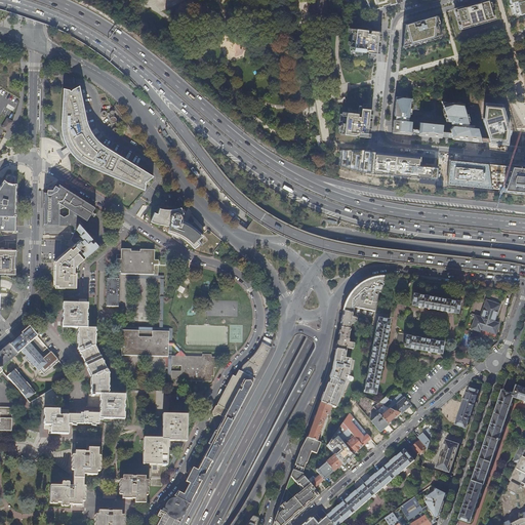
[(366,0),(371,11),(379,8),(384,7),(390,5),(397,3),(395,0),(366,0)]
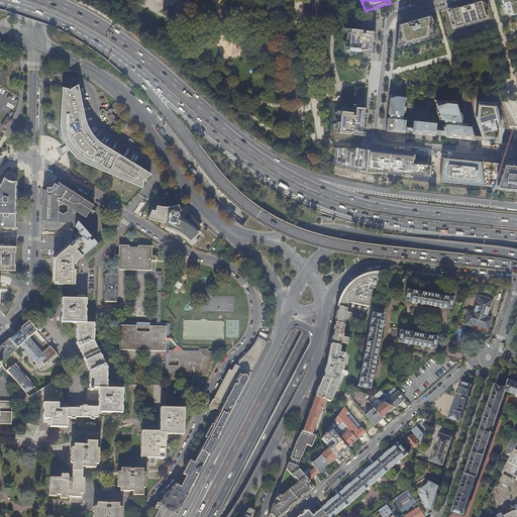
[(474,2),(448,9),(453,26),(485,17),(480,0),(474,2)]
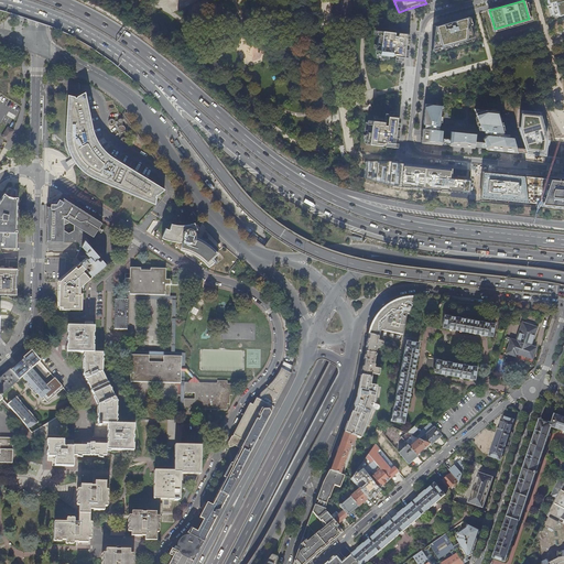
[(563,0),(548,0),(552,14),(563,10),(563,0)]
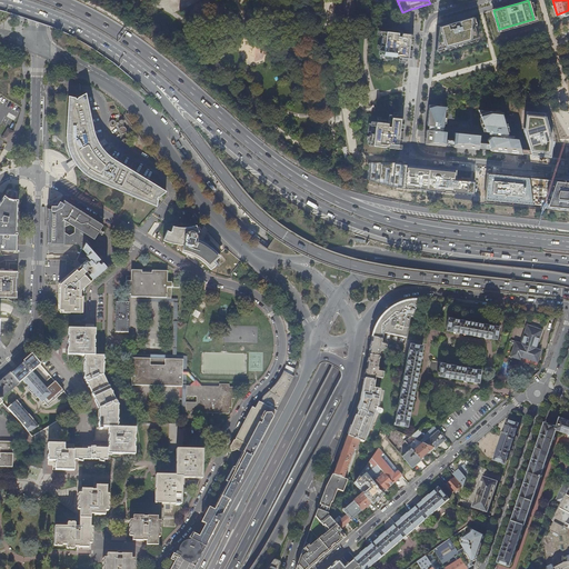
[(436,50),(477,38),(471,17),(458,20),(438,26),(436,50)]
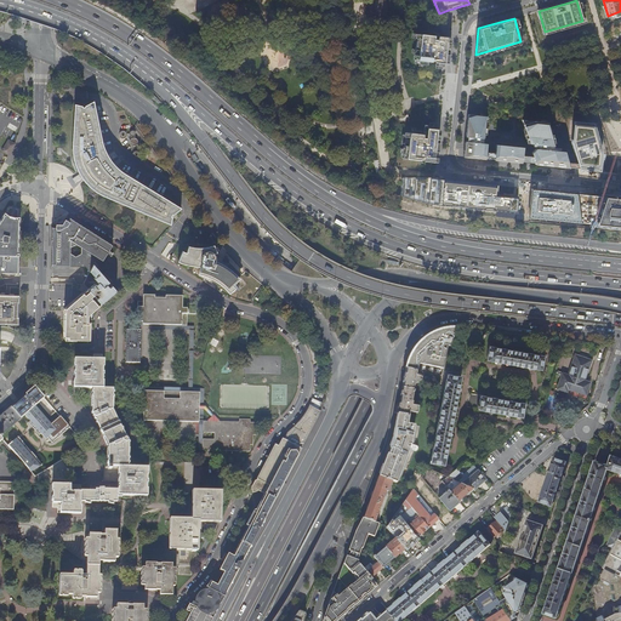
[(450,47),(451,38),(445,36),(434,35),(417,34),(415,61),(432,62),(432,61),(434,62),(434,63),(442,63),(445,64),(448,64),(450,47)]
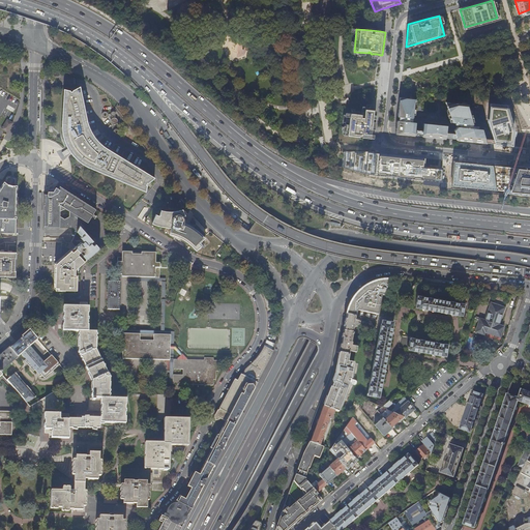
[(69,90),(62,88),(61,125),(62,135),(63,140),(64,144),(66,147),(63,149),(61,151),(63,155),(66,153),(68,152),(72,156),(76,159),(82,164),(86,167),(89,168),(146,193),(147,185),(146,184),(147,183),(148,183),(155,177),(115,153),(104,146),(98,142),(94,136),(99,131),(96,127),(91,131),(87,120),(81,90),(80,86),(71,90),(70,91),(69,91),(69,90)]
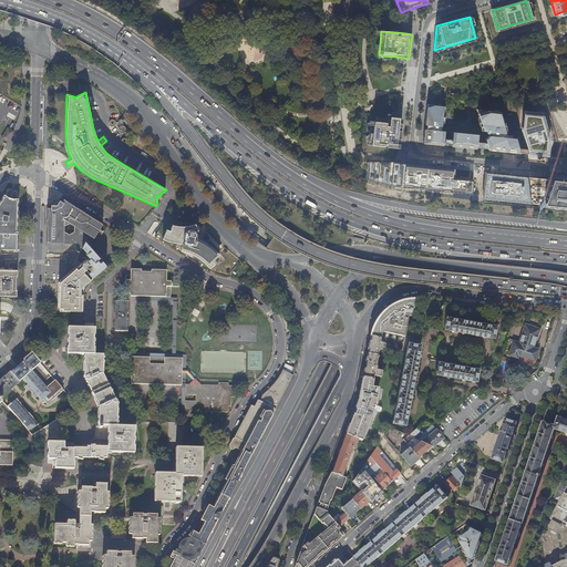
[(444,106),(428,104),(425,125),(442,127),(444,106)]
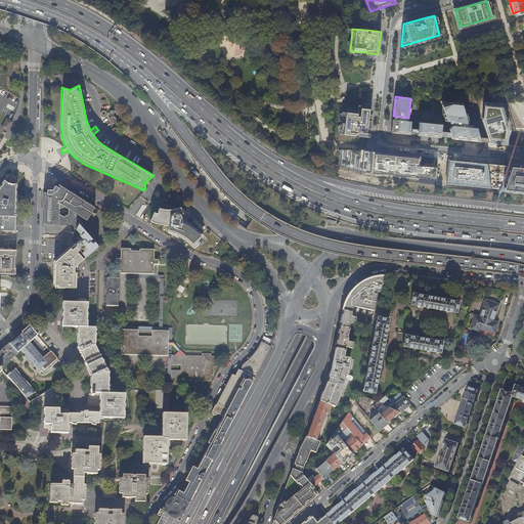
[(462,103),(440,101),(446,121),(467,123),(462,103)]
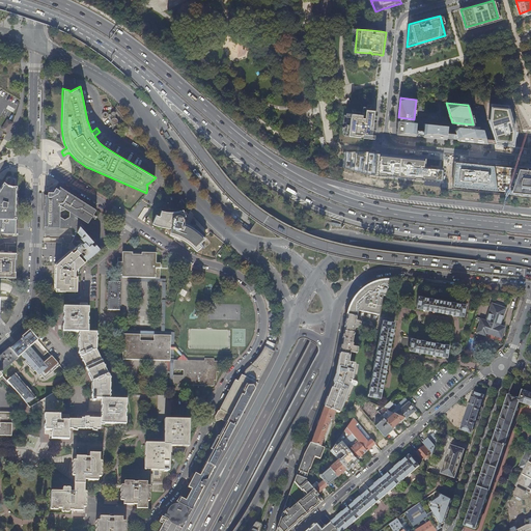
[(507,108),(490,106),(488,122),(494,139),(495,143),(496,145),(511,146),(514,132),(507,108)]
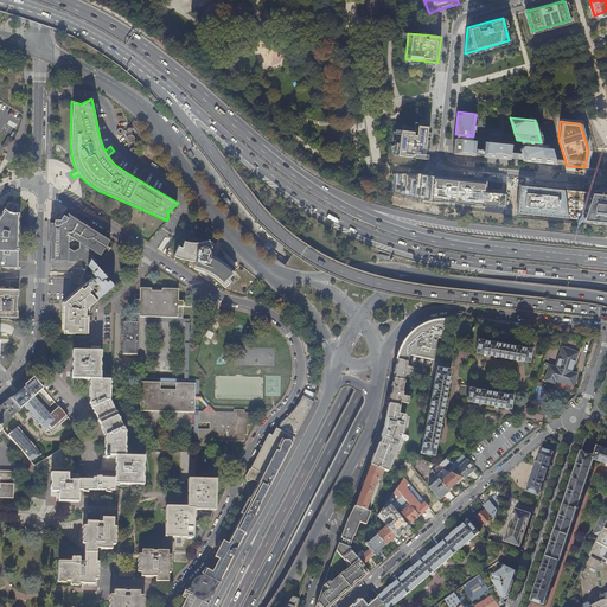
[(427,158),(430,127),(428,126),(417,125),(417,134),(414,134),(415,131),(397,128),(394,154),(427,158)]
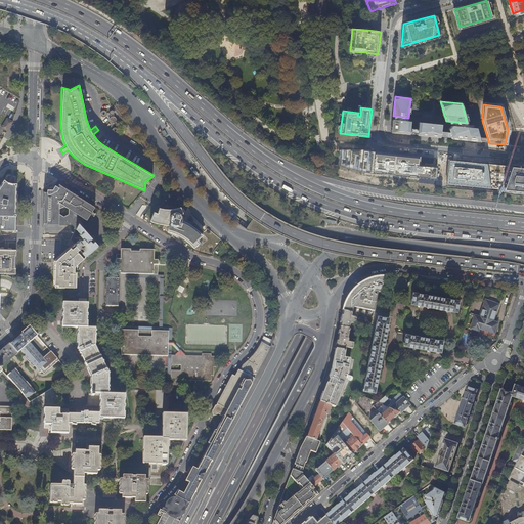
[(8,129),(12,122),(7,118),(1,128),(6,130),(7,128),(8,129)]
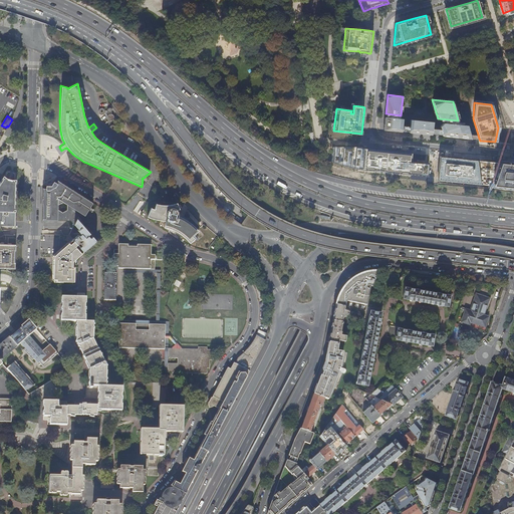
[(403,118),(384,116),(383,131),(402,132),(402,131),(402,126),(403,118)]
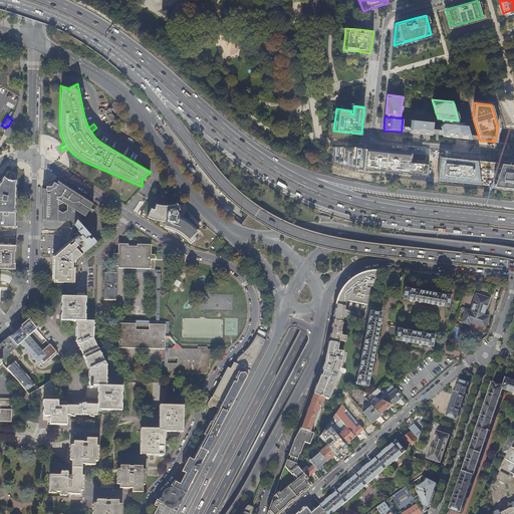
[(409,133),(432,135),(432,129),(433,121),(411,119),(410,126),(409,132),(409,133)]
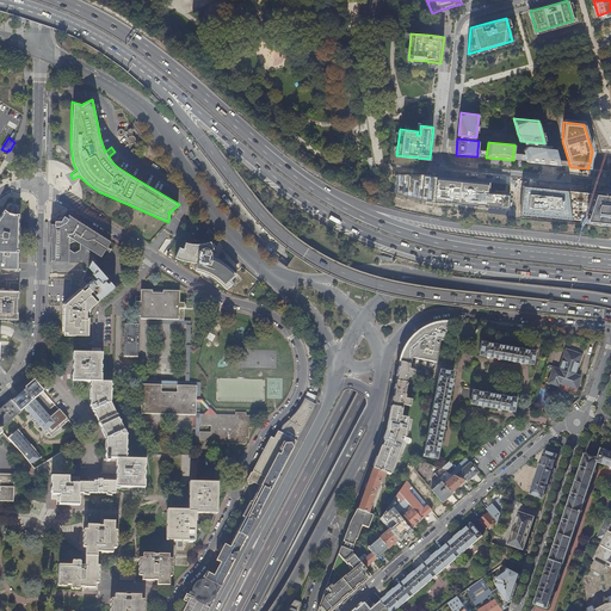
[(526,162),(560,166),(560,164),(559,160),(556,149),(528,146),(523,150),(524,154),(525,154),(525,156),(526,161),(526,162)]
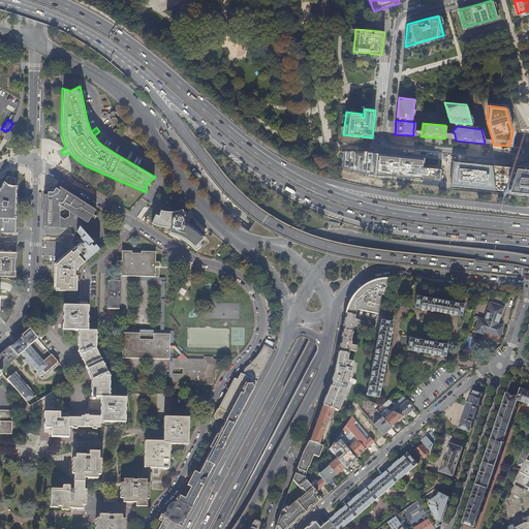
[(422,166),(423,157),(379,153),(370,152),(366,152),(345,152),(343,167),(369,174),(412,178),(412,177),(421,178),(421,179),(440,181),(441,168),(422,166)]
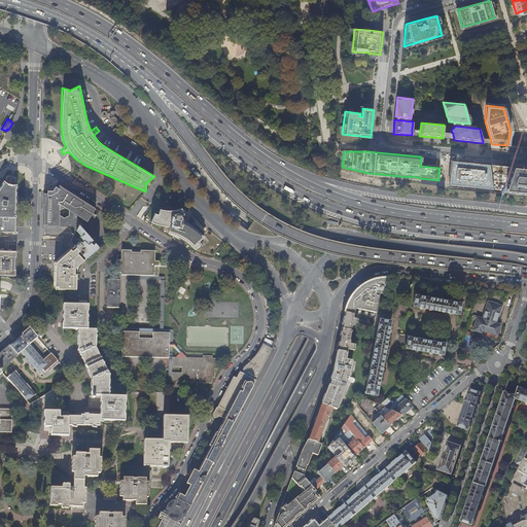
[(526,169),(513,168),(489,165),(451,161),(449,184),(492,189),(505,190),(526,192),(526,169)]
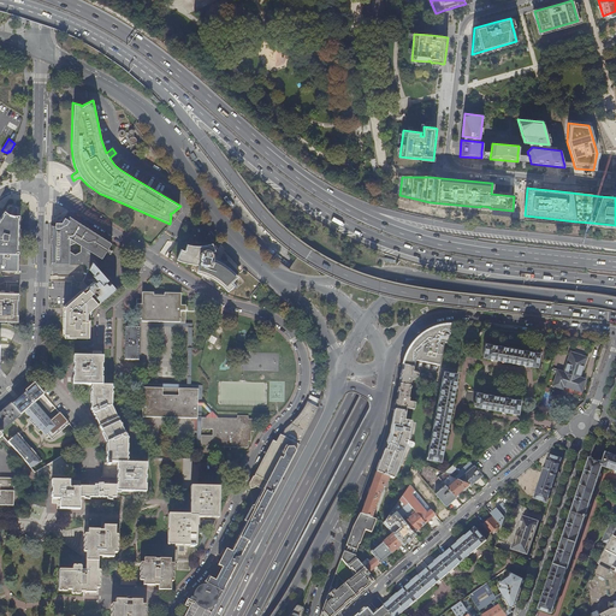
[(0,270),(18,271),(19,207),(9,205),(0,218),(0,270)]
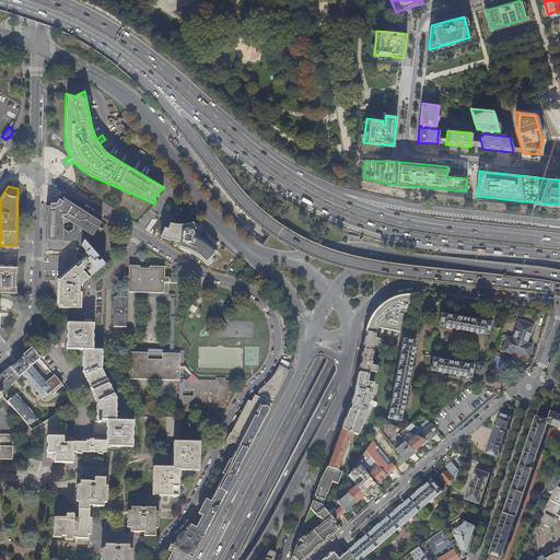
[(78,241),(81,244),(84,238),(88,243),(101,221),(62,197),(61,199),(59,198),(58,199),(56,202),(53,202),(50,202),(50,206),(47,206),(46,240),(78,241)]
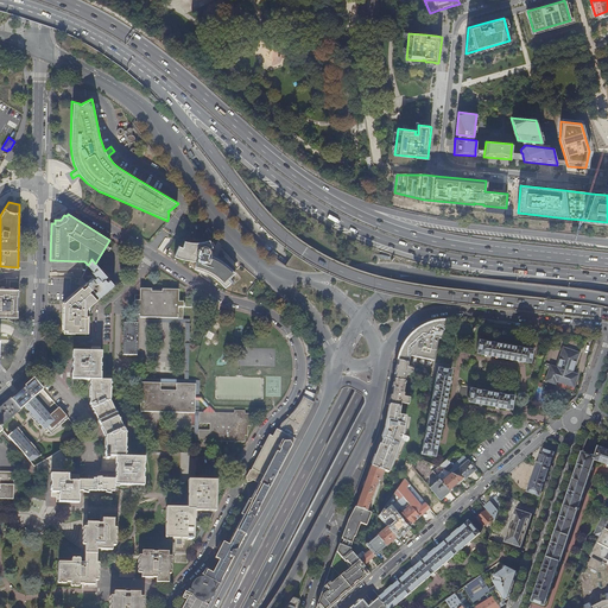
[(213,247),(209,240),(202,241),(197,242),(191,242),(184,240),(182,247),(178,245),(173,255),(176,257),(182,259),(188,260),(195,261),(194,268),(200,270),(206,272),(210,274),(215,278),(220,283),(223,287),(230,283),(228,279),(235,273),(229,266),(223,263),(219,259),(213,255),(211,255),(211,252),(209,248),(213,247)]
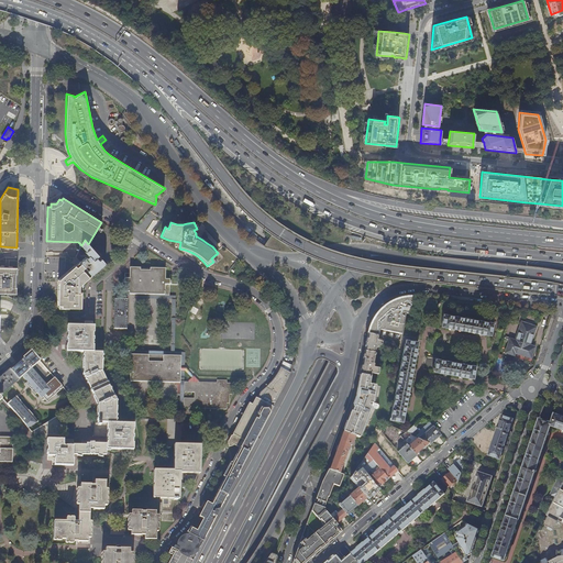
[(92,275),(106,263),(100,257),(98,260),(97,257),(99,256),(88,244),(85,240),(81,245),(86,252),(85,253),(89,257),(88,258),(87,257),(86,258),(86,257),(80,263),(85,267),(87,266),(90,269),(88,271),(92,275)]
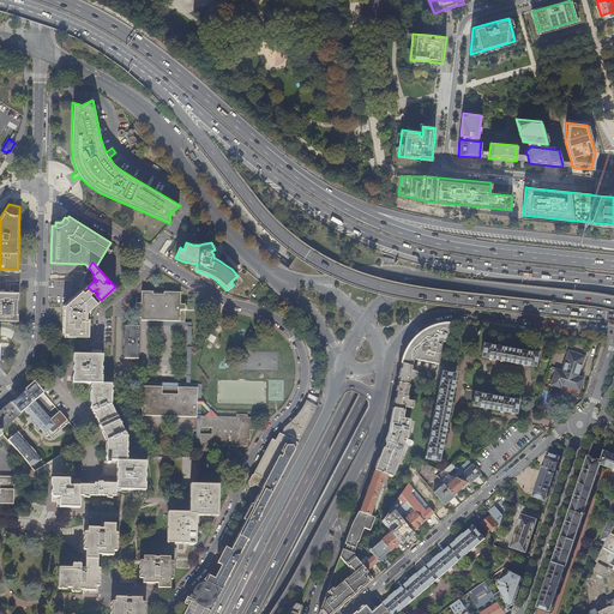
[(98,302),(101,300),(96,295),(92,292),(88,287),(86,286),(65,306),(65,311),(65,332),(68,332),(68,335),(89,335),(90,318),(88,318),(88,312),(98,302)]
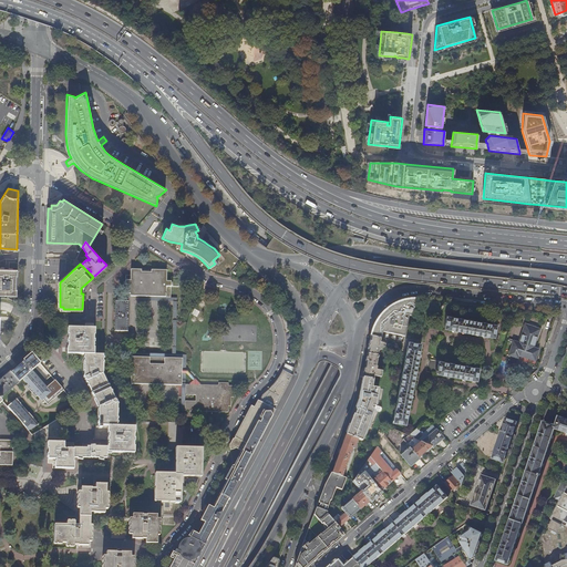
[(0,296),(17,297),(18,270),(0,269),(0,296)]
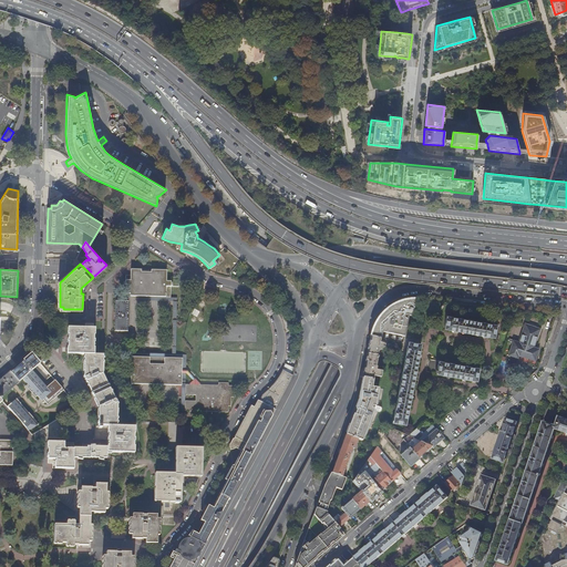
[(137,296),(171,297),(171,286),(178,287),(178,277),(171,277),(171,281),(166,281),(166,270),(131,269),(130,276),(125,276),(125,294),(130,294),(130,296),(137,296)]
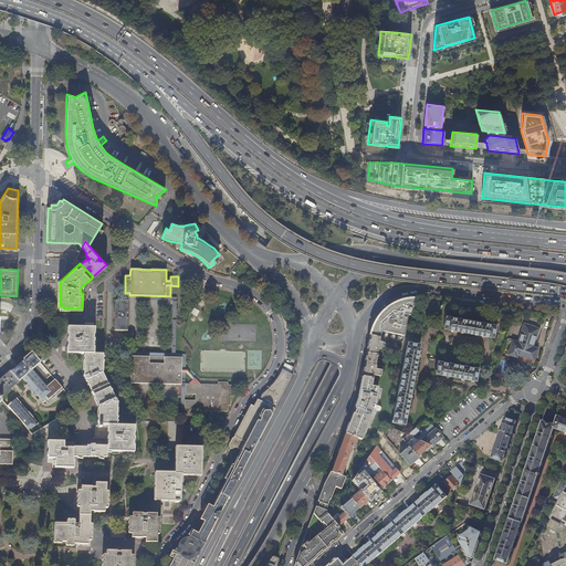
[(180,410),(185,410),(185,399),(185,394),(185,383),(218,384),(218,381),(218,379),(185,379),(186,354),(176,353),(176,320),(177,296),(170,296),(137,295),(137,300),(173,301),(171,353),(127,352),(126,376),(130,377),(130,356),(181,357),(181,384),(180,410)]
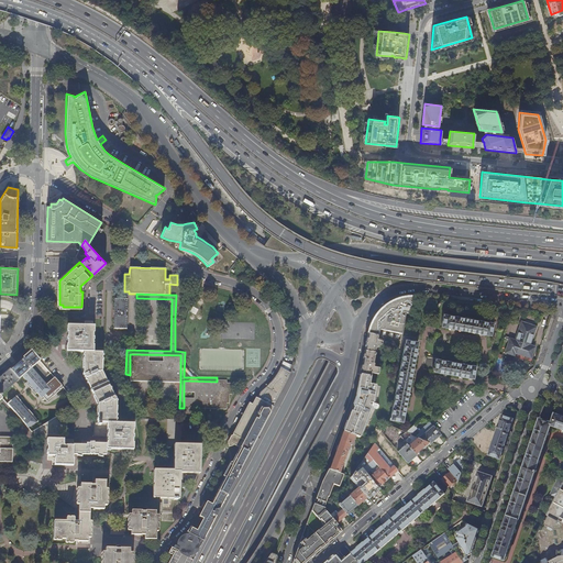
[(398,300),(396,301),(394,302),(393,304),(390,305),(388,306),(386,308),(384,310),(384,311),(383,311),(376,316),(377,320),(375,321),(374,329),(370,328),(367,334),(378,337),(379,330),(401,334),(406,313),(410,315),(414,297),(411,297),(411,299),(410,299),(410,298),(408,298),(406,298),(404,299),(403,299),(399,300),(398,300)]
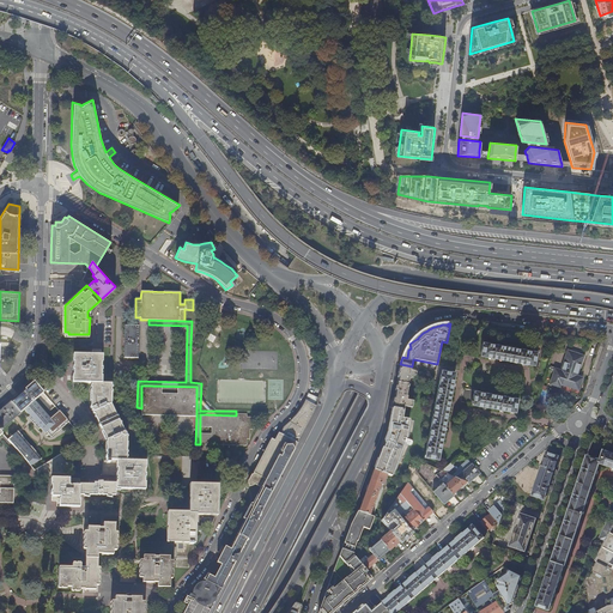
[(139,339),(139,326),(125,325),(123,357),(138,358),(138,344),(138,339),(139,339)]
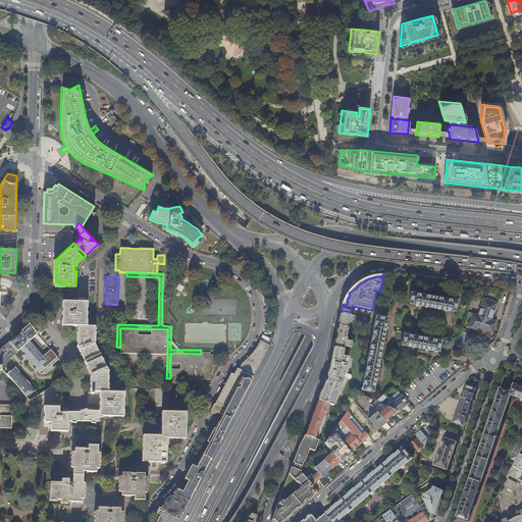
[(409,302),(455,310),(457,299),(411,291),(409,302)]
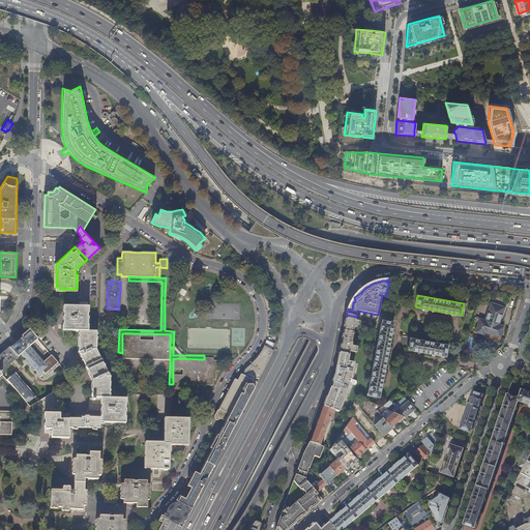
[(96,349),(96,332),(88,332),(89,307),(87,307),(87,302),(80,302),(80,307),(63,306),(62,331),(78,331),(78,352),(91,381),(91,398),(88,398),(88,410),(100,411),(100,418),(89,417),(89,416),(85,416),(84,417),(77,417),(77,418),(68,418),(69,414),(45,413),(43,433),(49,433),(49,438),(69,439),(69,432),(68,432),(68,428),(99,429),(100,422),(125,423),(126,399),(109,399),(110,378),(96,349)]
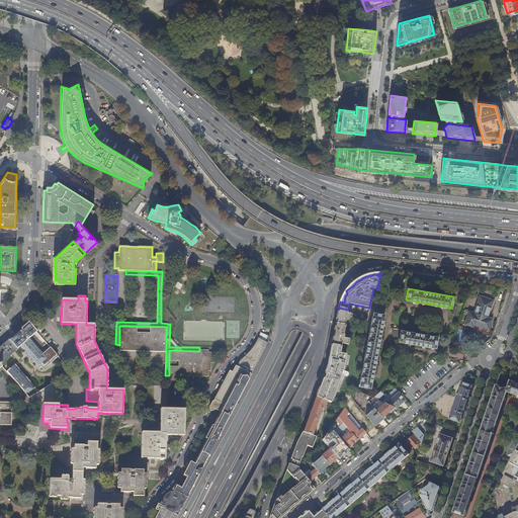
[(473,324),(489,329),(492,319),(488,318),(493,300),(480,296),(475,313),(469,311),(465,324),(472,327),(473,324)]
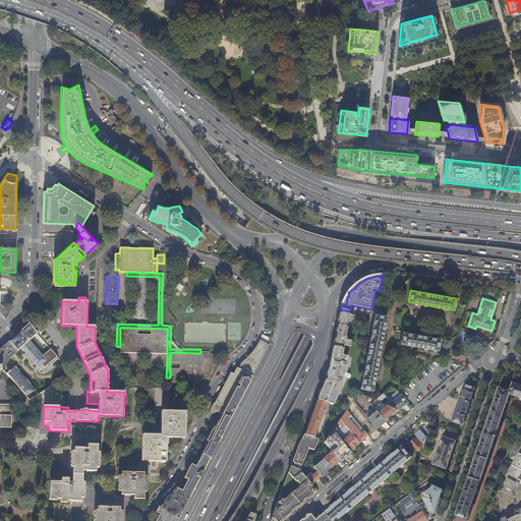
[(349,314),(350,311),(340,309),(338,326),(347,327),(347,323),(349,322),(353,320),(354,316),(348,314),(349,314)]
